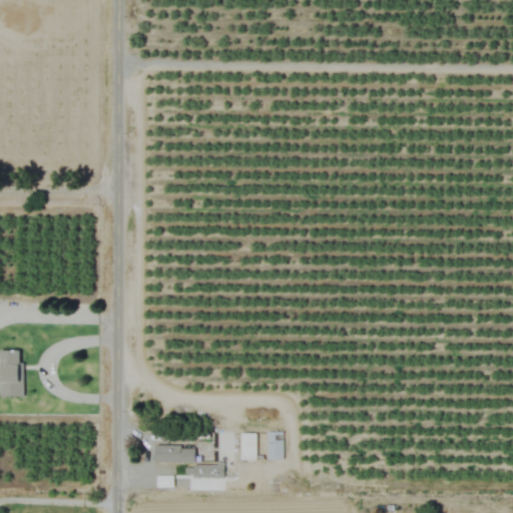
[(21,351),(0,350),(0,397),(21,397),(21,351)]
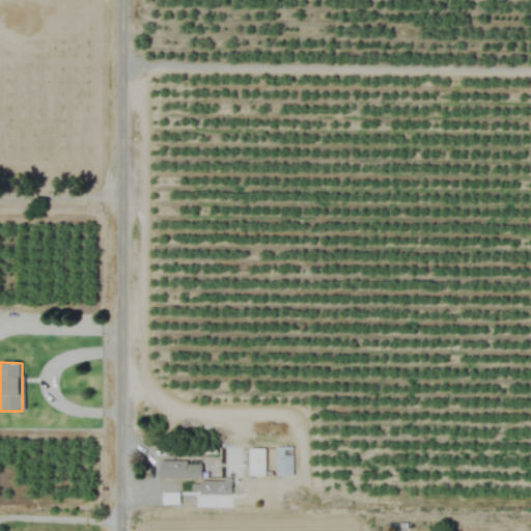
[(276,476),(292,476),(292,447),(276,447),(276,476)]
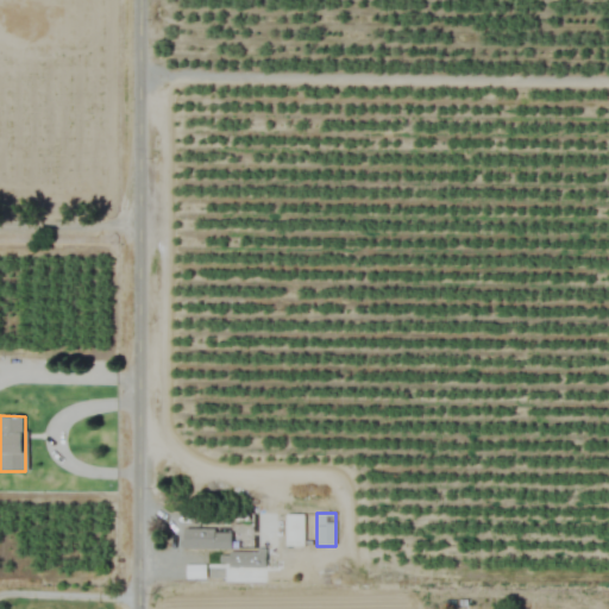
[(286,514),(286,546),(303,546),(303,514),(286,514)]
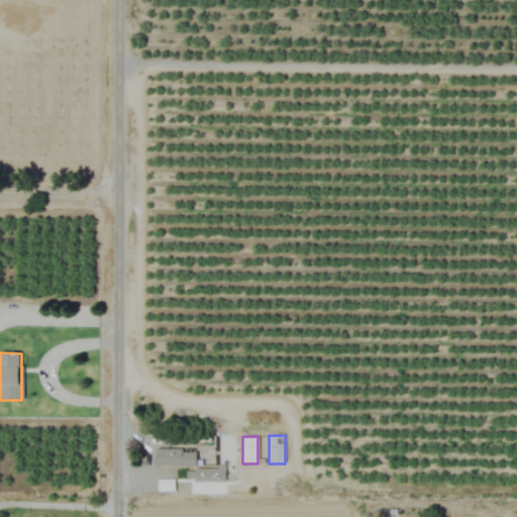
[(224,482),(224,469),(195,469),(195,482),(224,482)]
